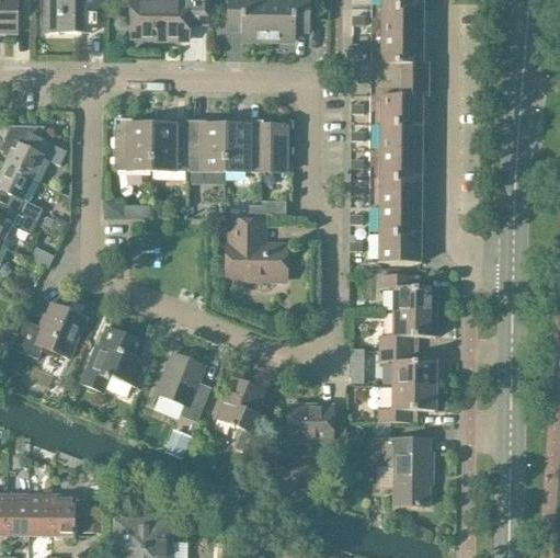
[(31,18),(31,0),(0,0),(0,32),(15,33),(15,18),(31,18)]
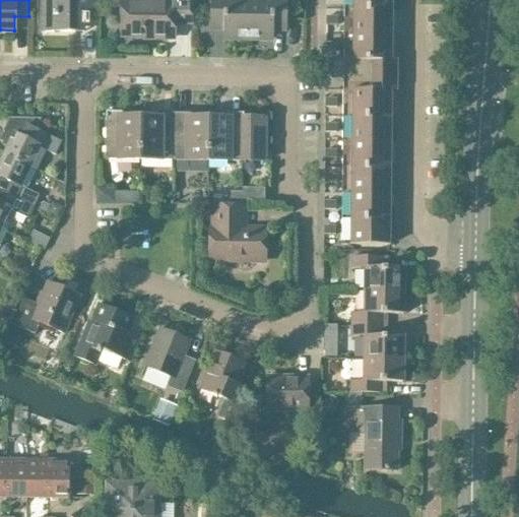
[(42,0),(42,28),(75,29),(75,23),(96,23),(96,0),(42,0)]
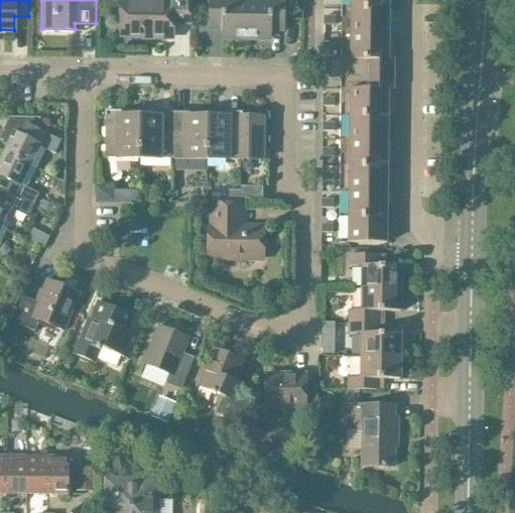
[(122,0),(122,36),(172,36),(172,15),(190,15),(190,0),(122,0)]
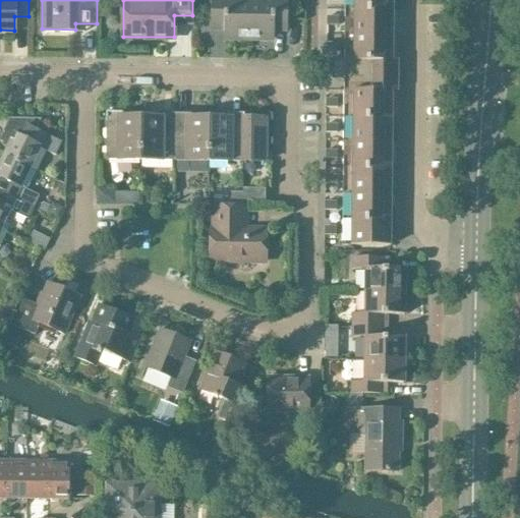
[(224,21),(224,35),(249,35),(249,0),(210,0),(211,21),(224,21)]
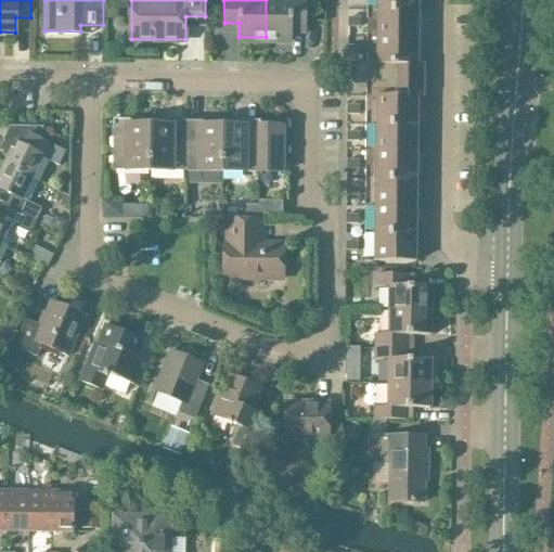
[(266,0),(266,37),(292,37),(292,23),(306,23),(306,0),(266,0)]
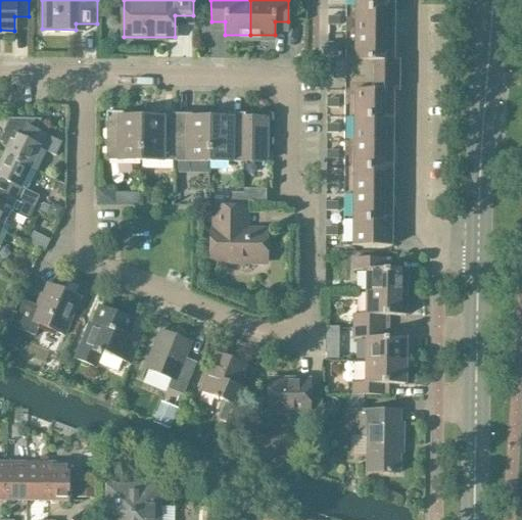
[(399,78),(399,59),(394,59),(394,0),(345,0),(345,58),(334,58),(334,77),(349,77),(349,89),(346,89),(344,244),(393,245),(395,90),(388,89),(388,78),(399,78)]
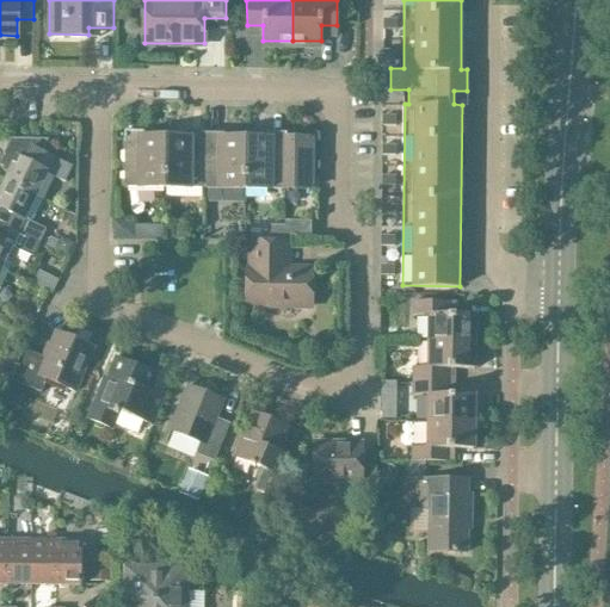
[(383,16),(383,26),(398,28),(398,17),(383,16)]
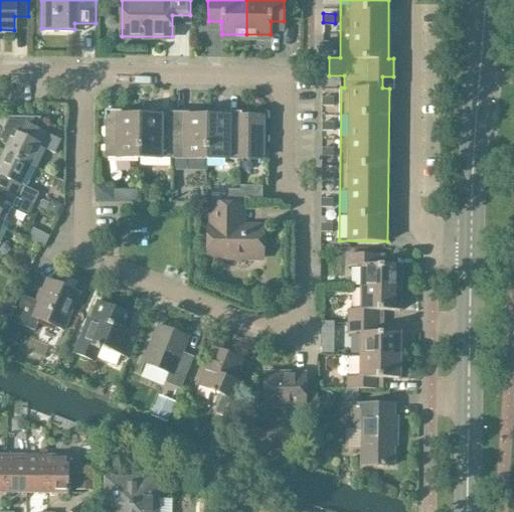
[(323,39),(323,48),(335,48),(335,39),(323,39)]
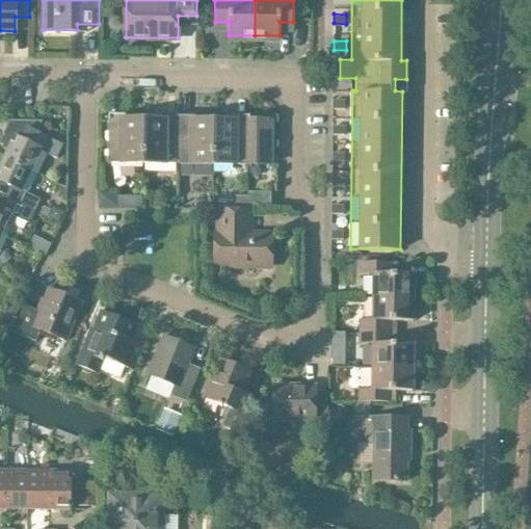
[(333,98),(333,107),(345,107),(345,98),(333,98)]
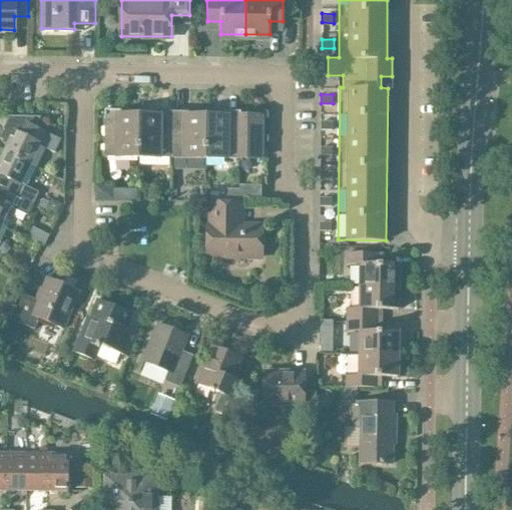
[(138,155),(139,113),(121,113),(121,107),(104,107),(104,154),(138,155)]
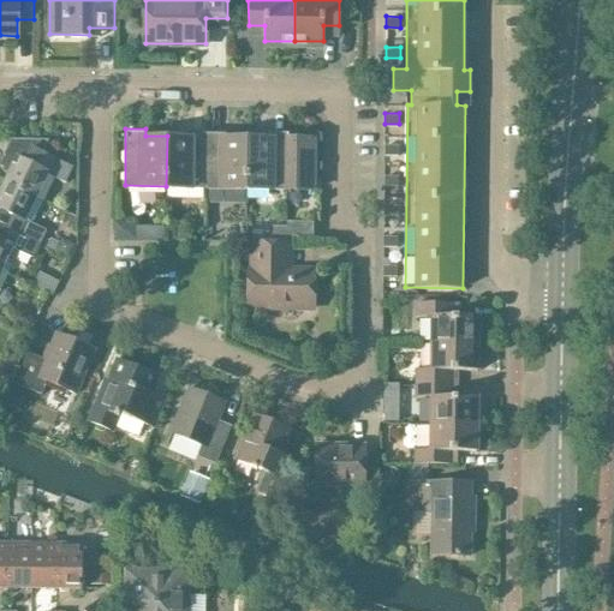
[(207,186),(208,130),(186,130),(186,136),(167,136),(166,186),(207,186)]
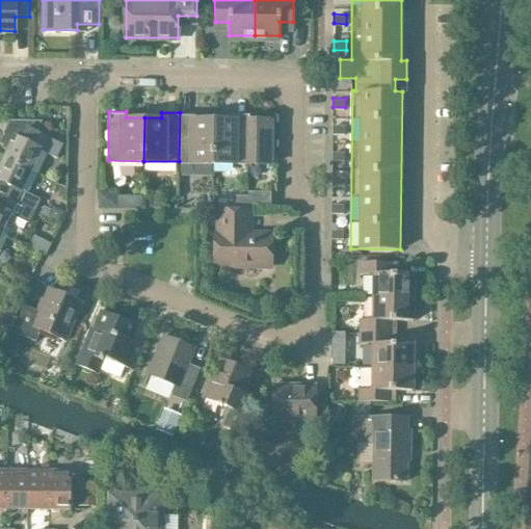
[(214,161),(214,117),(195,117),(195,112),(180,112),(179,161),(214,161)]
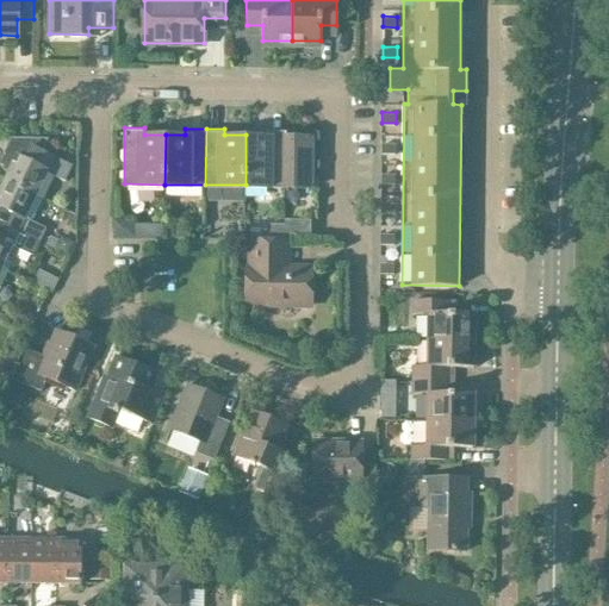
[(286,129),(266,129),(266,135),(246,135),(246,185),(285,186),(285,136),(286,136),(286,129)]
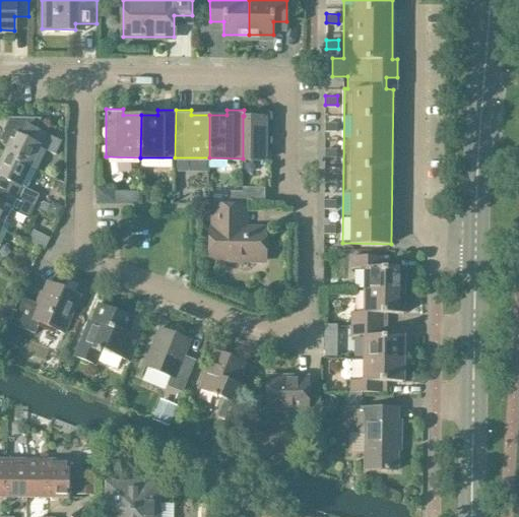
[(55,151),(61,140),(37,128),(42,116),(9,115),(0,134),(0,137),(8,142),(4,151),(37,167),(46,147),(56,152),(57,151),(55,151)]
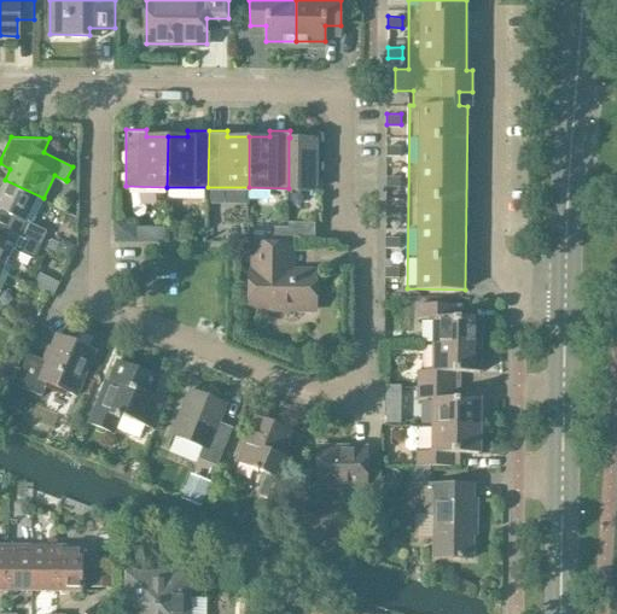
[(315,138),(290,138),(289,138),(289,188),(315,188),(315,138)]
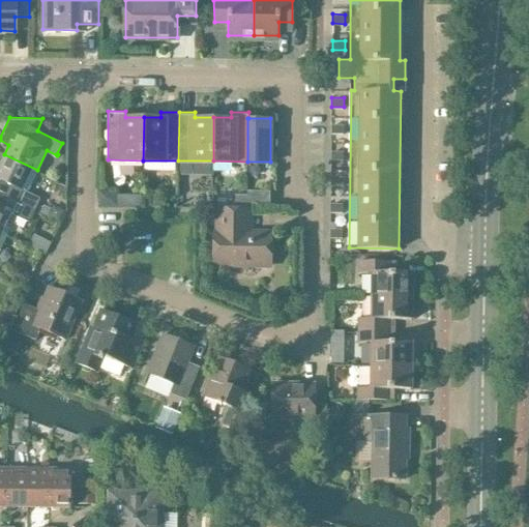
[(331,123),(331,133),(344,133),(344,123),(331,123)]
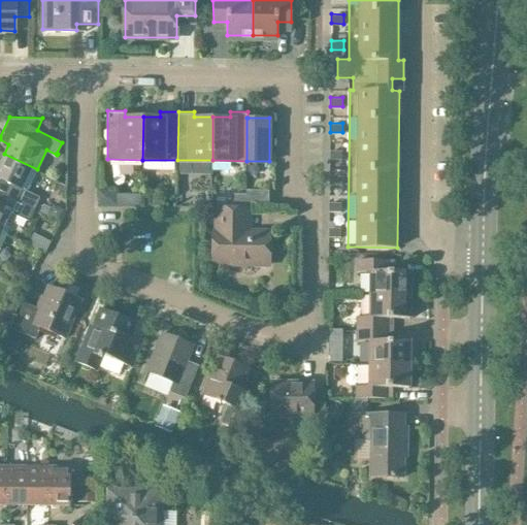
[(329,150),(329,159),(340,159),(340,150),(329,150)]
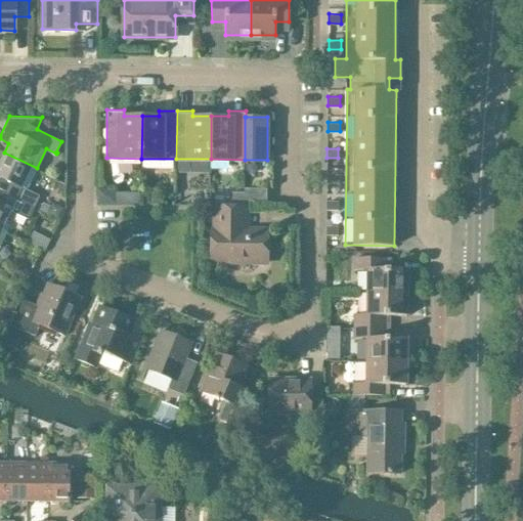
[(40,193),(28,187),(37,168),(4,153),(0,160),(0,188),(34,206),(40,193)]
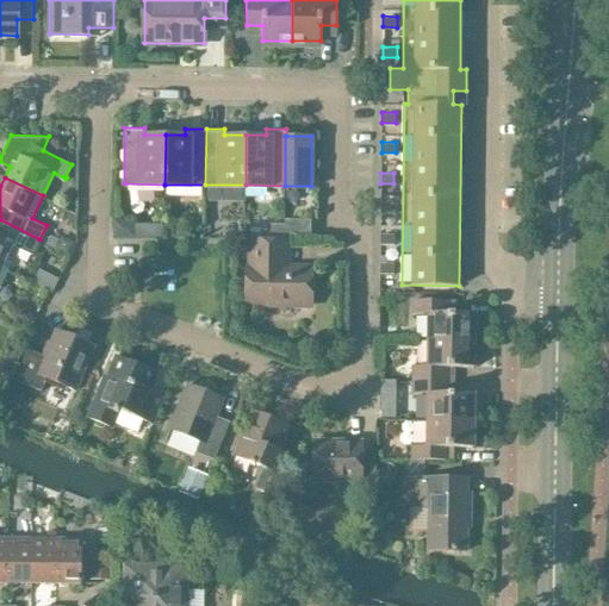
[(380,201),(381,212),(396,213),(396,202),(380,201)]
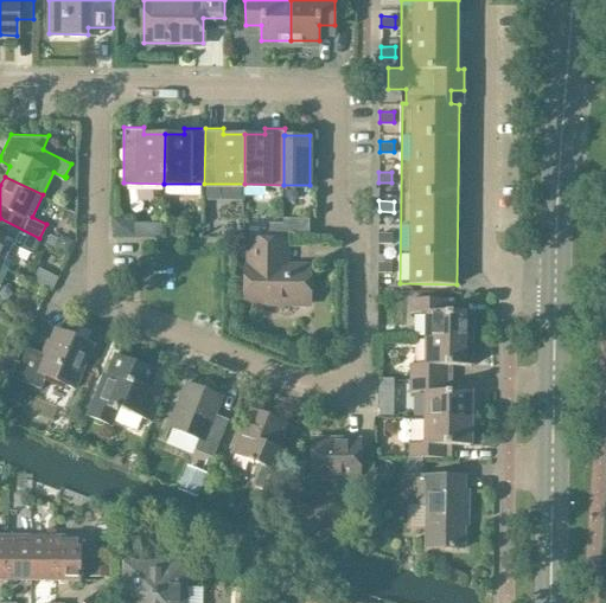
[(284,230),(310,231),(310,217),(284,217),(284,220),(284,230)]
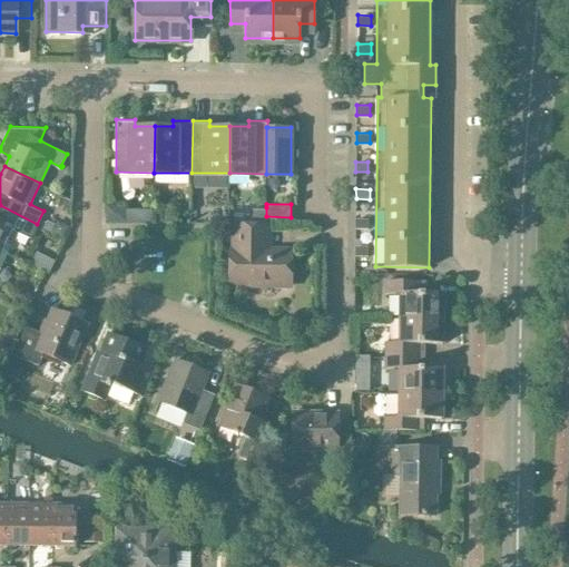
[(17,231),(31,237),(37,224),(0,205),(0,247),(7,252),(17,231)]
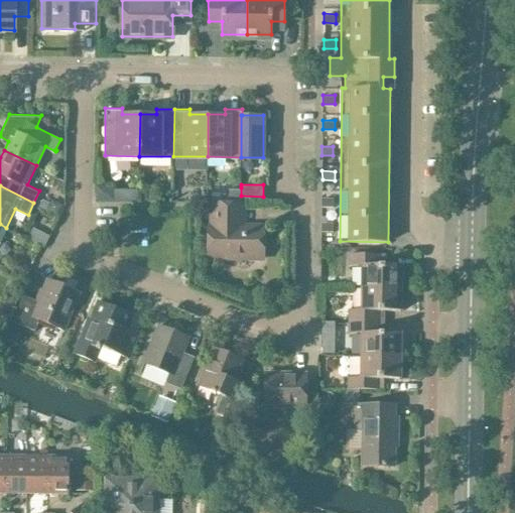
[(229,187),(229,200),(241,201),(241,196),(241,187),(229,187)]
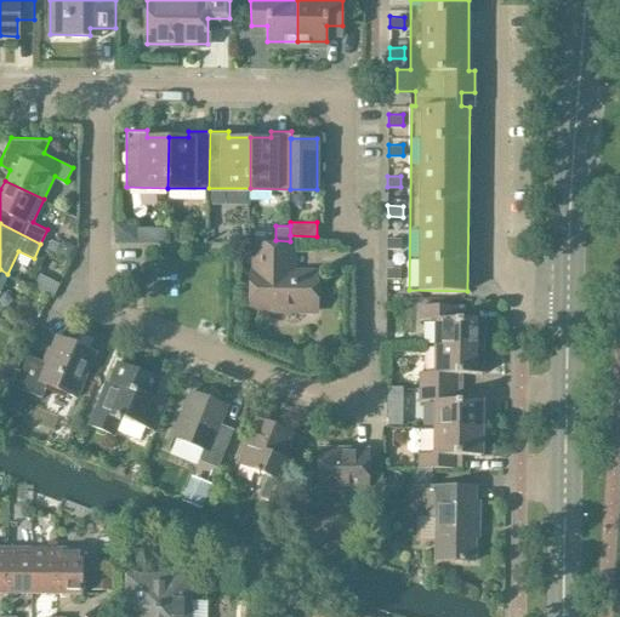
[(387,236),(387,247),(402,247),(402,236),(387,236)]
